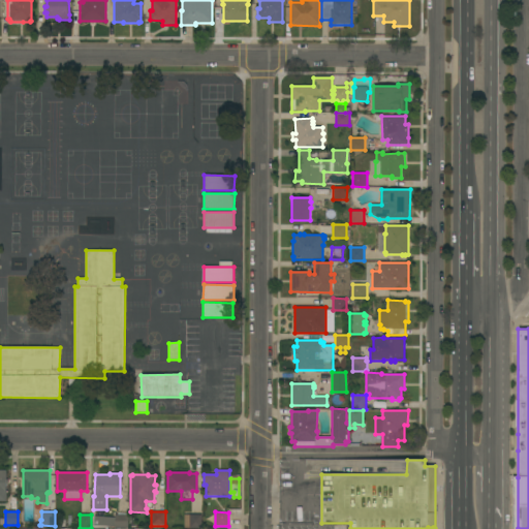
[(93,526),(94,517),(115,518),(116,515),(128,515),(128,528),(93,526)]
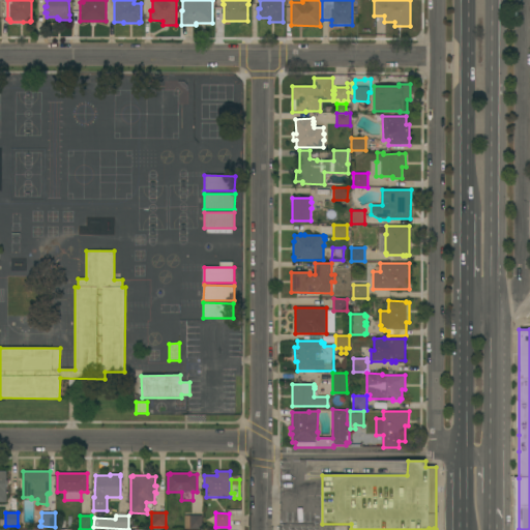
[(202,529),(184,529),(184,516),(202,516),(202,529)]
